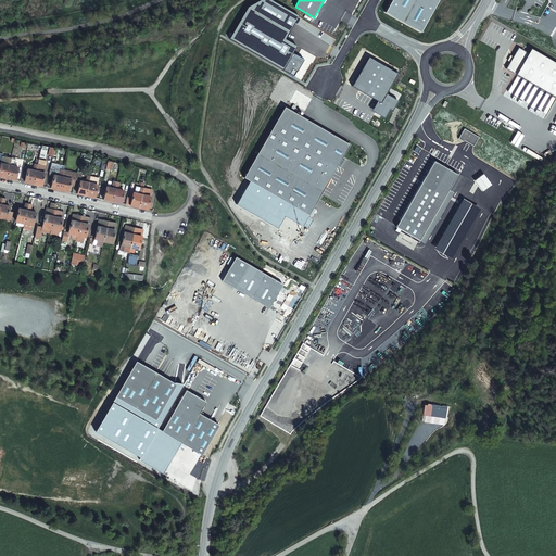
[(391,0),(386,12),(421,32),(438,0),(391,0)]
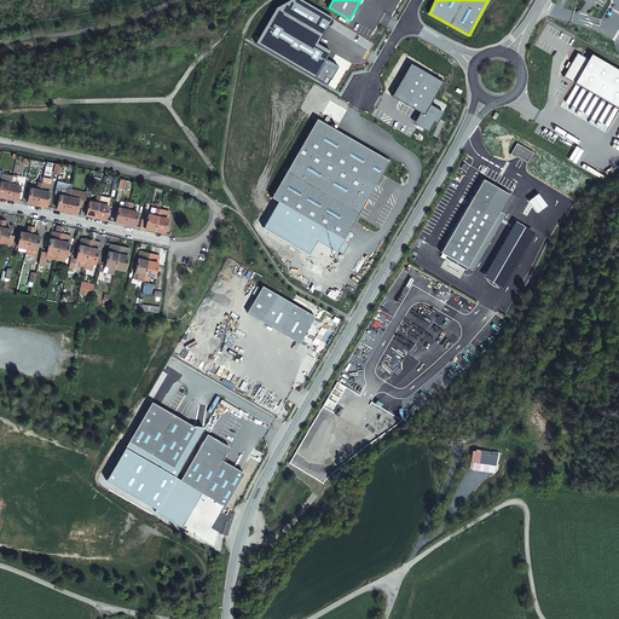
[(588,59),(577,53),(563,76),(618,108),(618,69),(591,53),(588,59)]
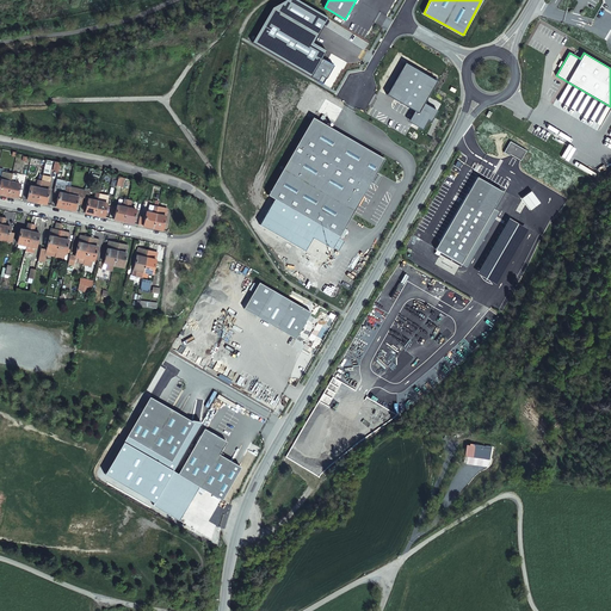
[(437,81),(405,63),(387,94),(414,111),(412,116),(414,122),(412,124),(423,130),(429,119),(431,122),(438,111),(425,103),(437,81)]
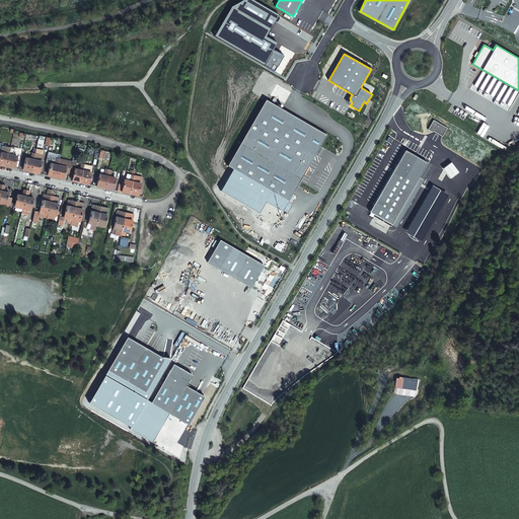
[(301,120),(266,99),(227,165),(288,201),(297,184),(300,180),(320,146),(326,135),(301,120)]
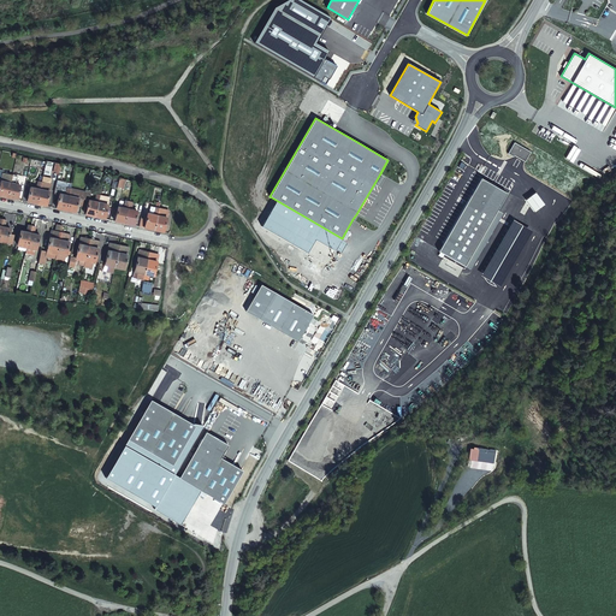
[(531,152),(514,142),(508,153),(513,157),(514,155),(525,161),(531,152)]
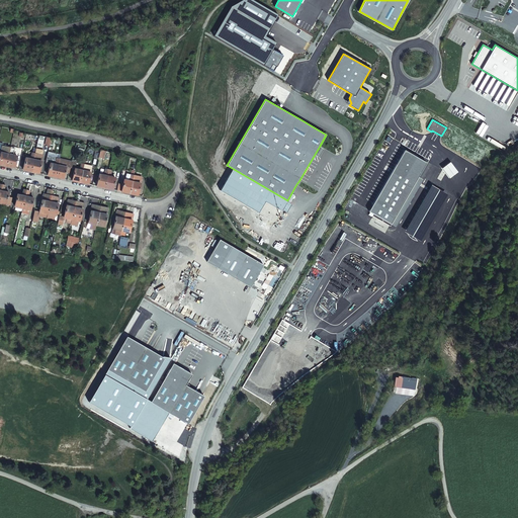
[(3,146),(3,144),(0,143),(0,150),(1,151),(0,155),(0,164),(6,166),(10,148),(3,146)]
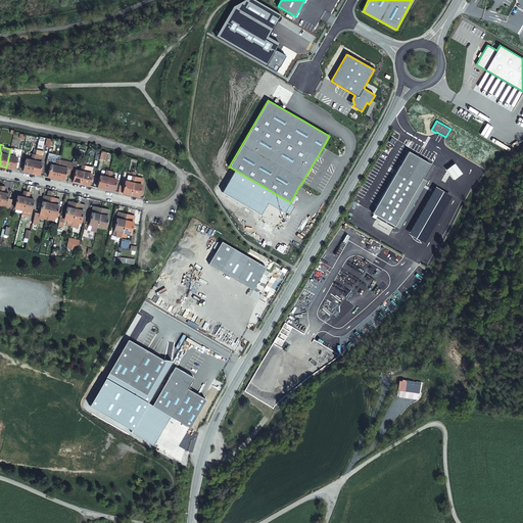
[(13,150),(10,149),(6,168),(14,169),(17,157),(11,156),(13,150)]
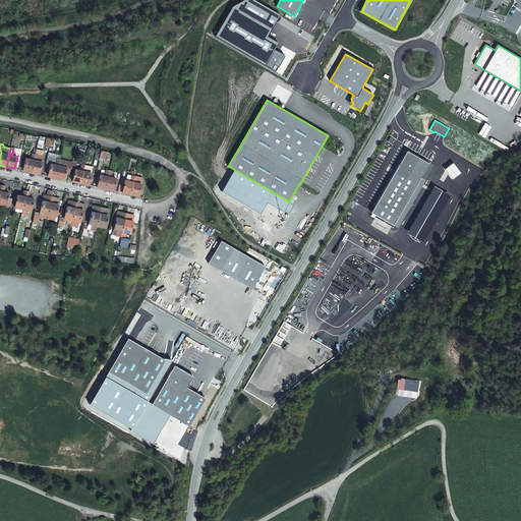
[(370,213),(393,225),(428,164),(418,158),(415,156),(406,151),(370,213)]
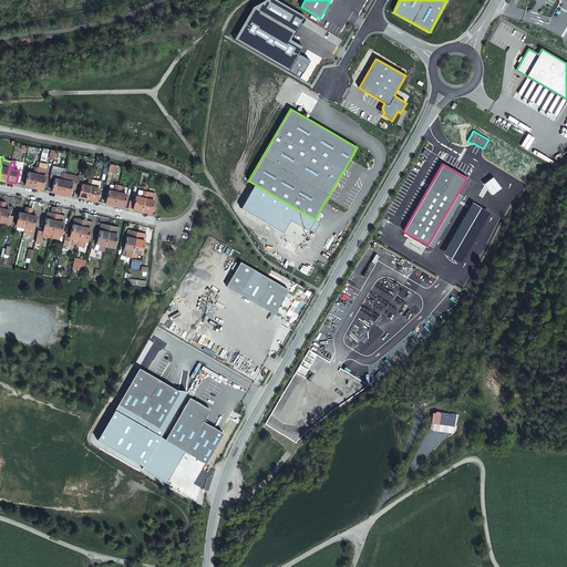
[(37,171),(38,167),(34,166),(33,174),(28,173),(24,185),(33,187),(37,171)]
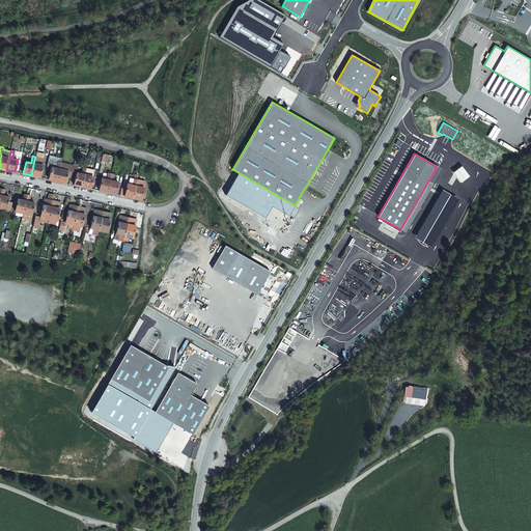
[(44,159),(35,157),(34,160),(31,175),(39,177),(44,159)]
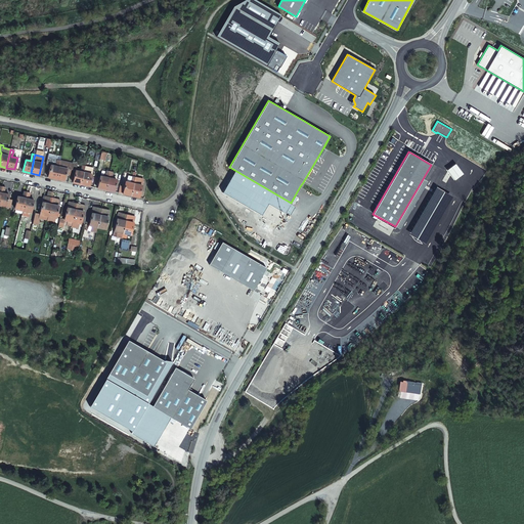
[(59,161),(47,158),(46,164),(50,165),(48,177),(56,179),(59,161)]
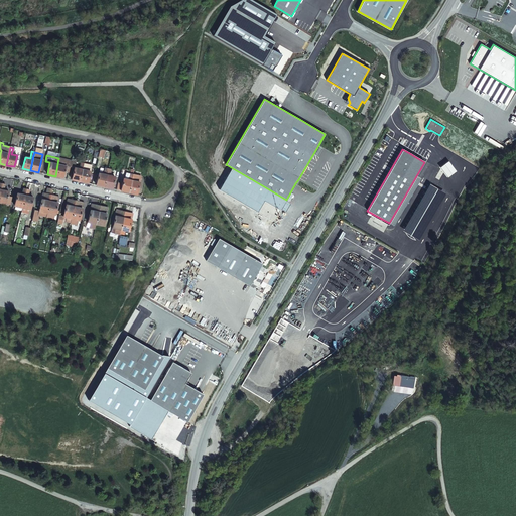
[(72,161),(58,158),(55,176),(63,177),(65,171),(69,172),(70,167),(72,161)]
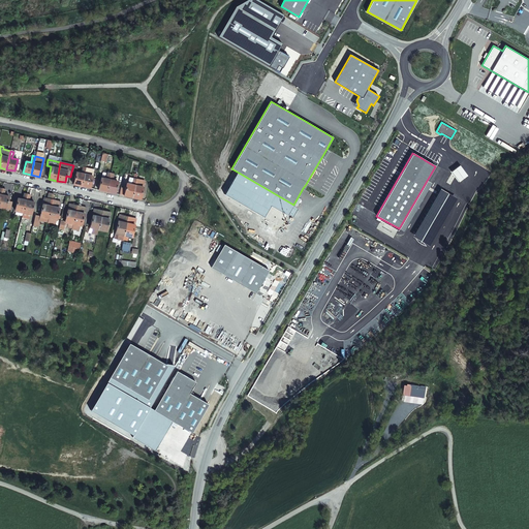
[(82,186),(86,167),(83,166),(81,174),(75,173),(74,180),(73,179),(72,182),(73,182),(73,184),(82,186)]
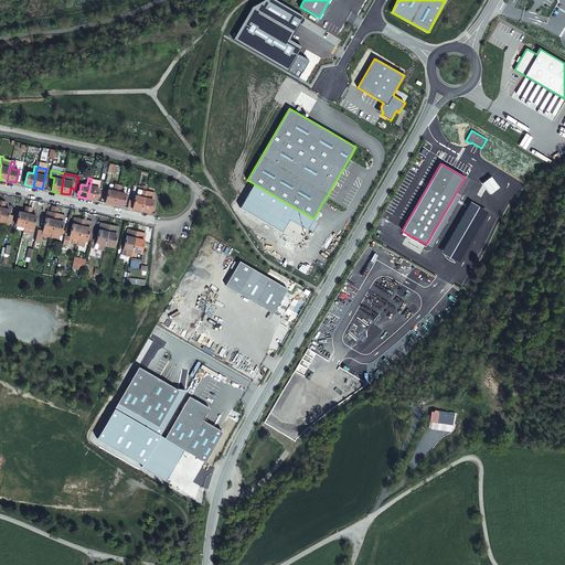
[(100,181),(92,179),(87,199),(96,201),(100,181)]
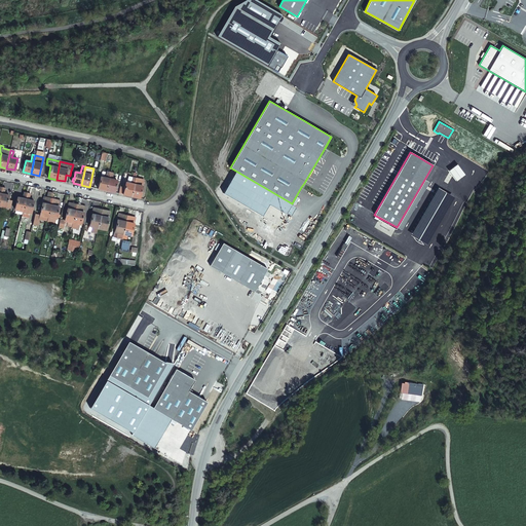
[(106,190),(110,172),(107,172),(106,178),(100,177),(98,188),(106,190)]
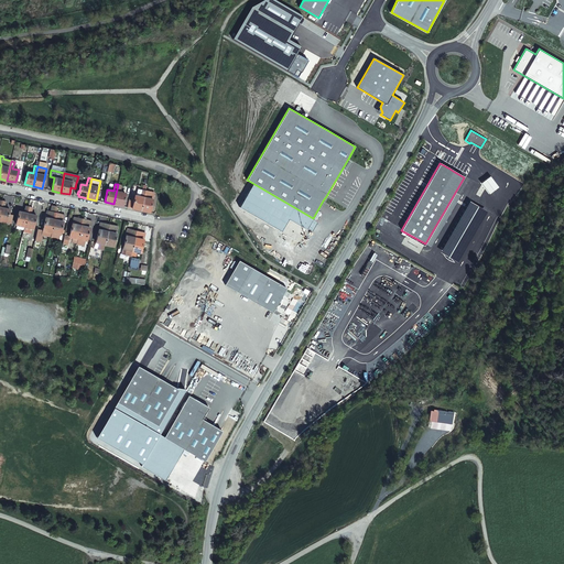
[(121,185),(118,184),(114,204),(122,206),(126,193),(119,192),(121,185)]
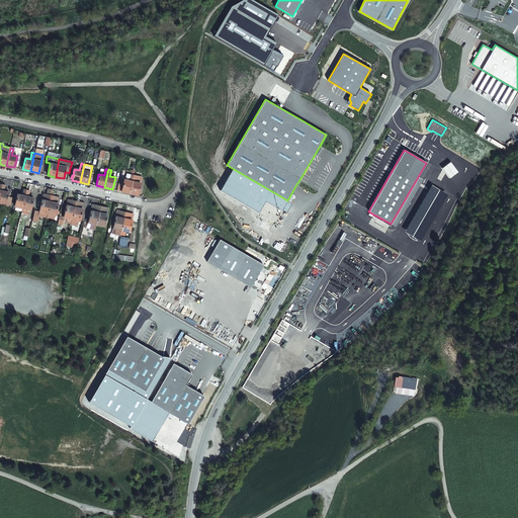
[(130,192),(134,175),(130,174),(128,180),(124,179),(123,179),(122,184),(121,191),(130,192)]
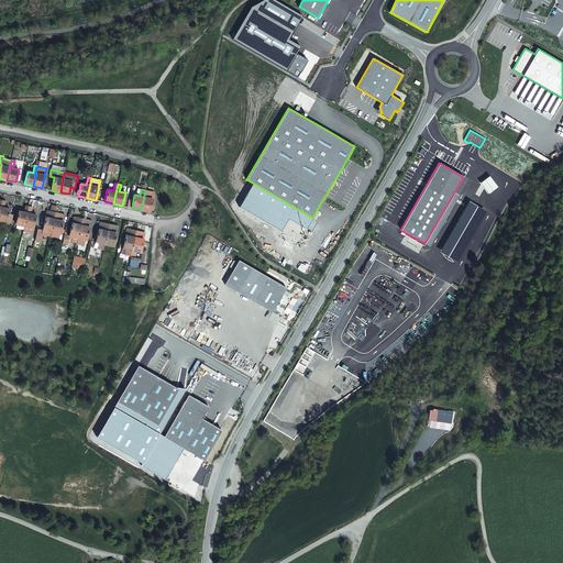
[(154,192),(145,190),(141,209),(150,211),(154,192)]
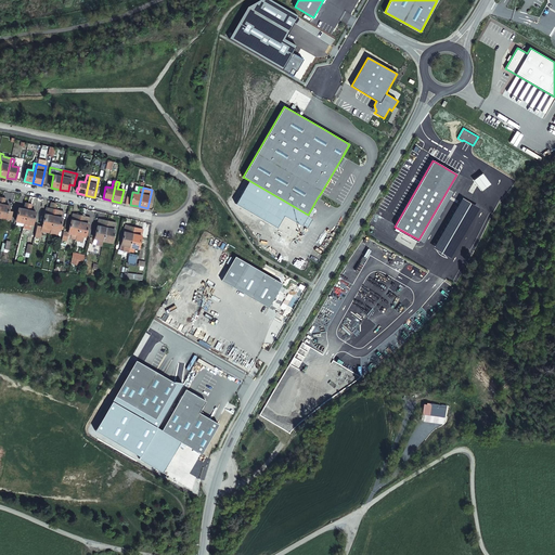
[(2,197),(0,204),(0,217),(5,218),(9,206),(3,205),(4,198),(2,197)]
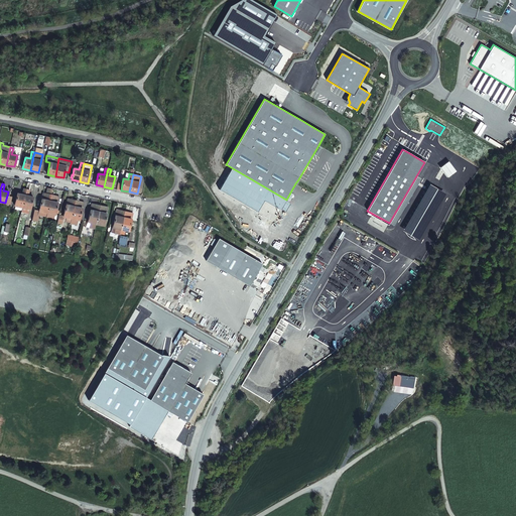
[(14,205),(22,207),(26,189),(23,188),(22,195),(16,194),(14,205)]
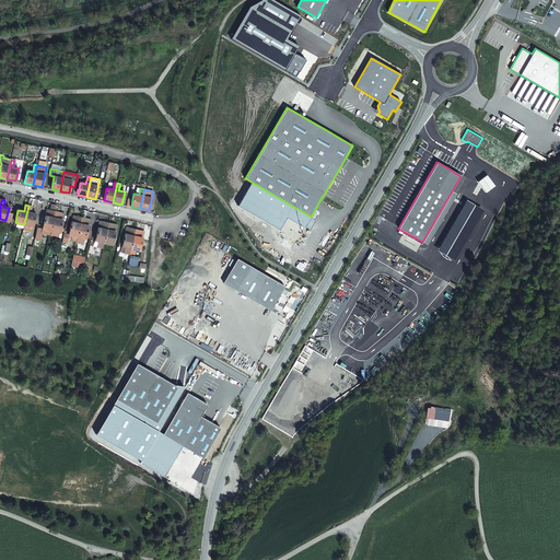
[(28,206),(24,224),(26,225),(31,226),(32,226),(35,213),(30,212),(31,206),(28,206)]
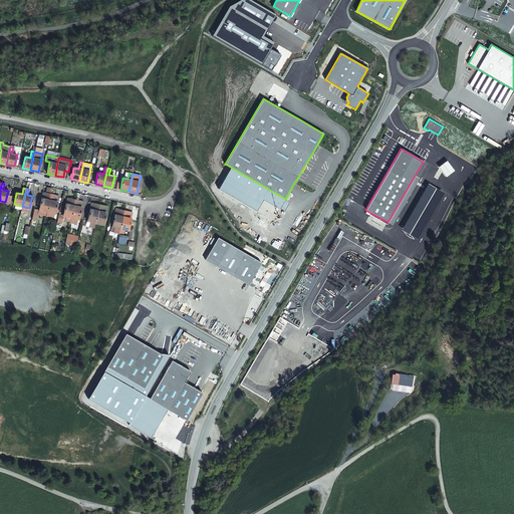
[(52,190),(48,189),(47,194),(43,192),(38,210),(46,212),(51,194),(52,190)]
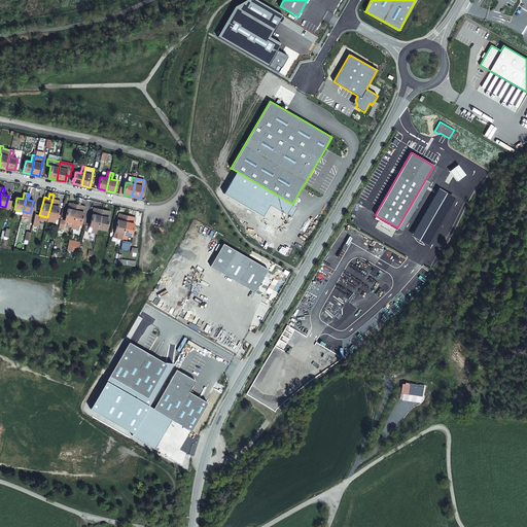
[(60,201),(53,199),(47,217),(56,219),(60,201)]
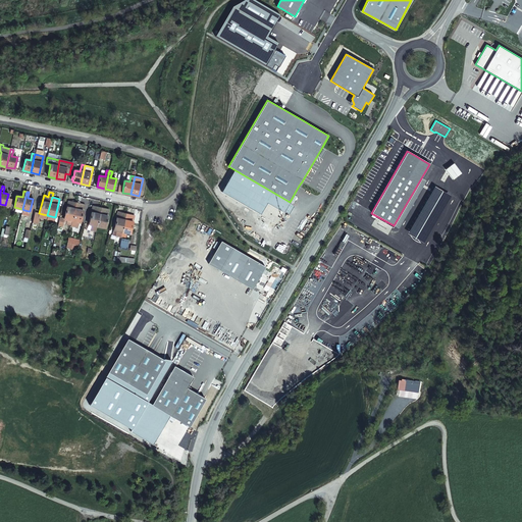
[(71,224),(72,220),(76,202),(68,200),(64,218),(67,219),(66,223),(71,224)]
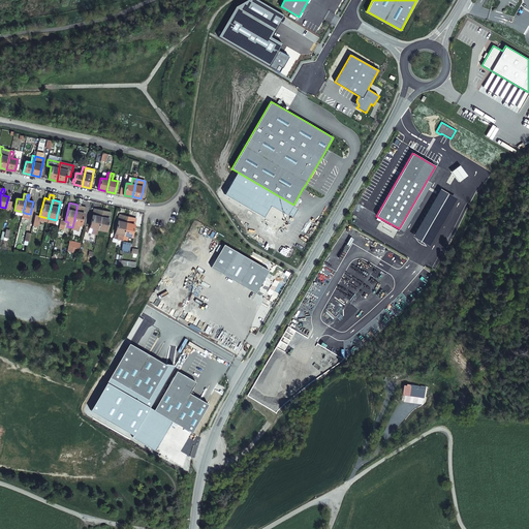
[(78,205),(73,223),(72,227),(71,228),(79,230),(80,225),(81,225),(82,224),(83,220),(86,207),(78,205)]
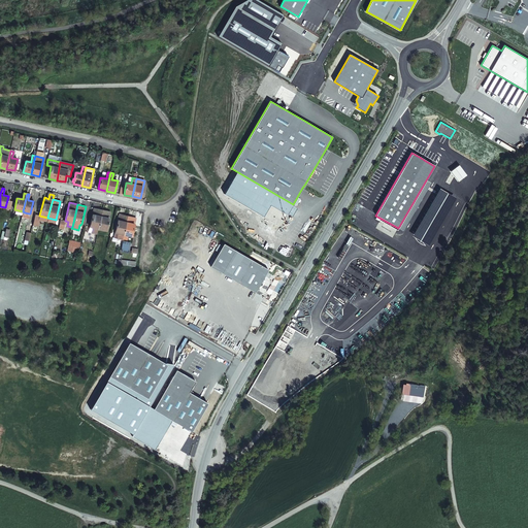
[(97,234),(98,229),(102,210),(93,208),(89,227),(93,227),(92,232),(97,234)]
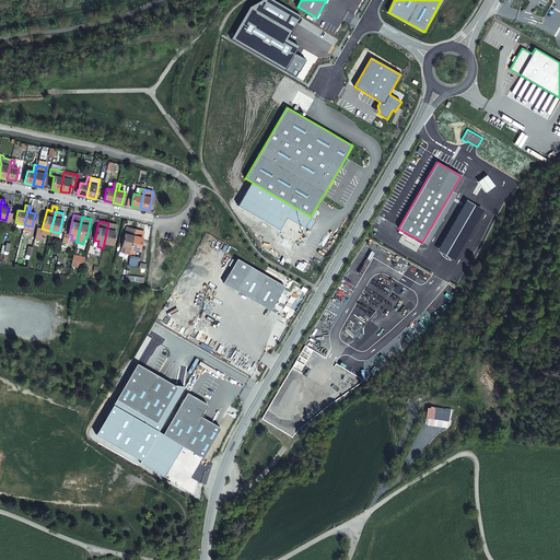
[(108,223),(104,243),(113,244),(117,224),(108,223)]
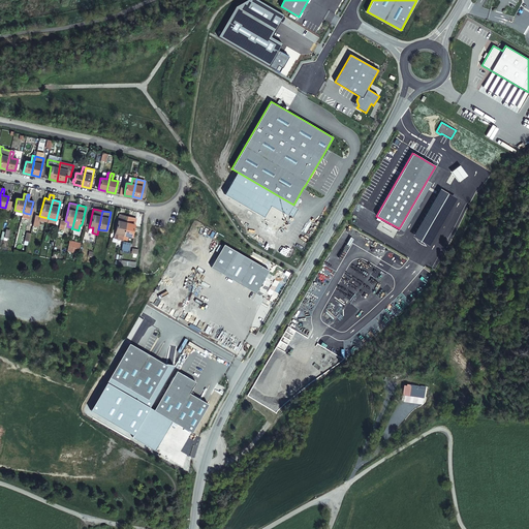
[(126,221),(128,216),(119,214),(115,232),(118,234),(117,239),(122,240),(122,239),(123,236),(123,235),(126,221)]
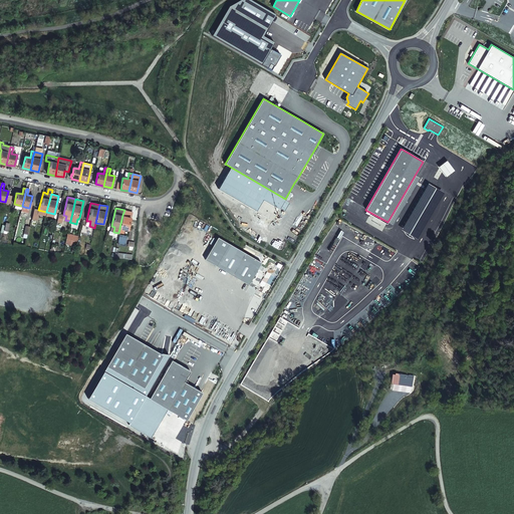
[(119,229),(118,232),(122,233),(123,229),(127,230),(132,212),(124,210),(122,215),(119,228),(119,229)]
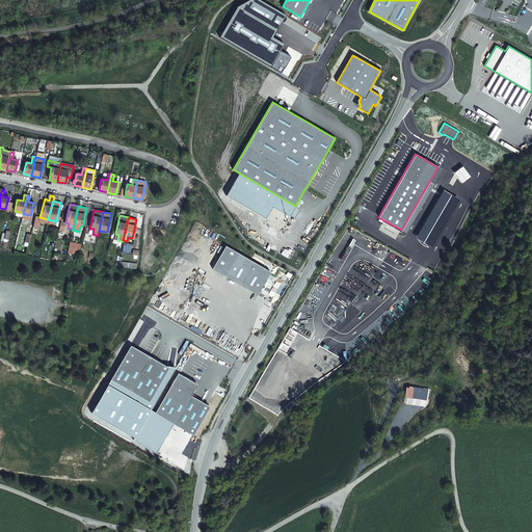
[(82,244),(74,243),(72,253),(79,255),(82,244)]
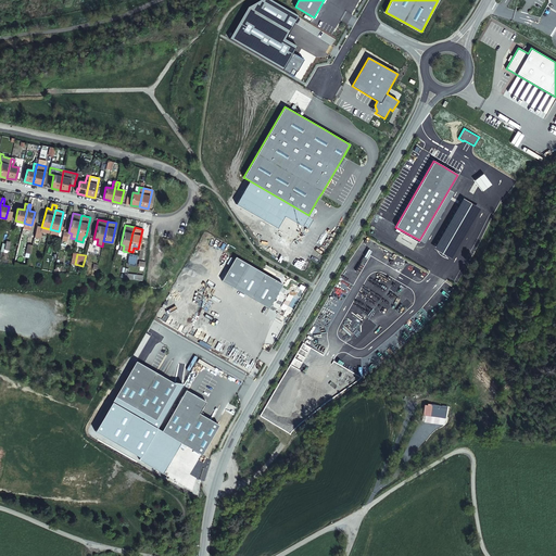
[(282,285),(236,257),(222,280),(269,307),(282,285)]
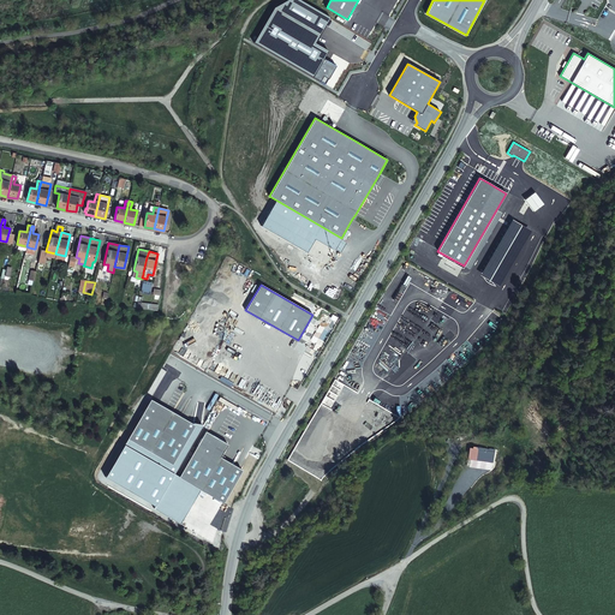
[(189,422),(150,399),(127,439),(172,465),(195,425),(189,422)]
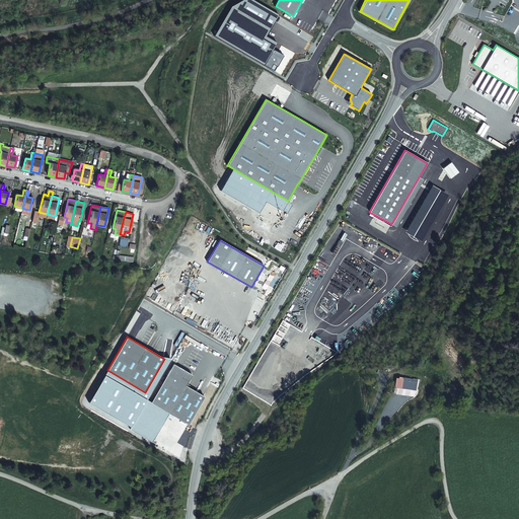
[(192,374),(172,364),(150,402),(189,425),(204,396),(203,395),(186,385),(192,374)]
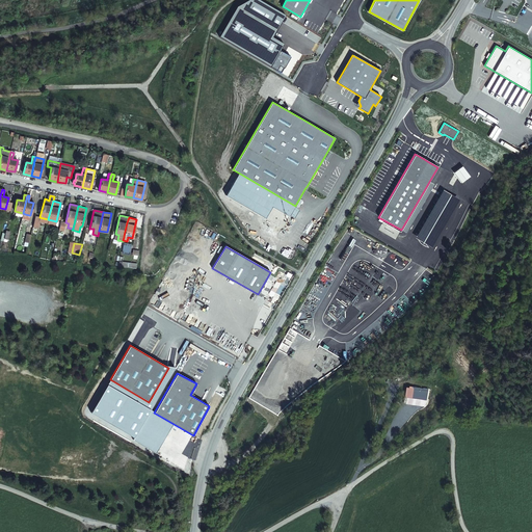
[(418,384),(417,388),(416,395),(429,397),(431,389),(424,388),(424,386),(418,384)]
